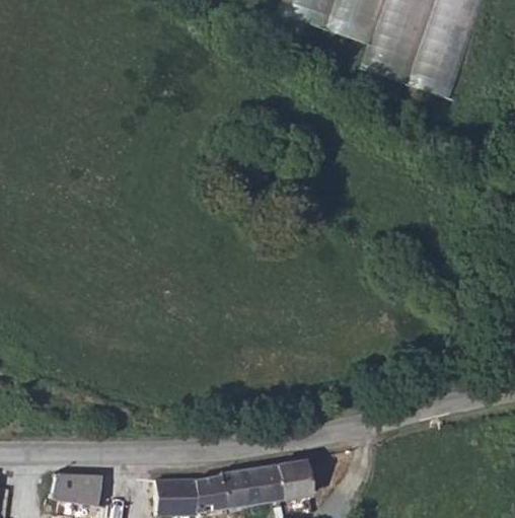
[(295,0),(291,17),(374,42),(365,70),(463,98),(492,0),(295,0)]
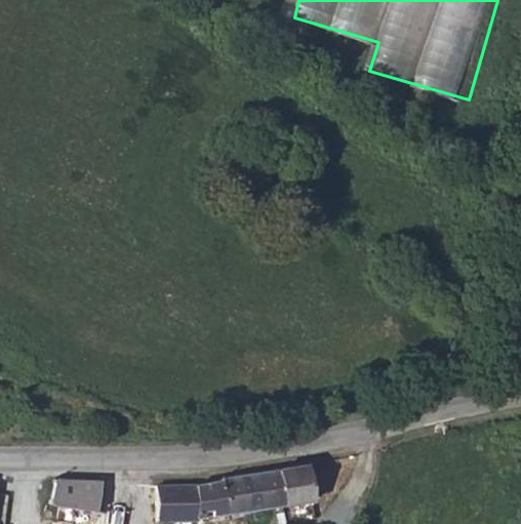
[(281,470),(285,506),(316,500),(311,465),(281,470)]
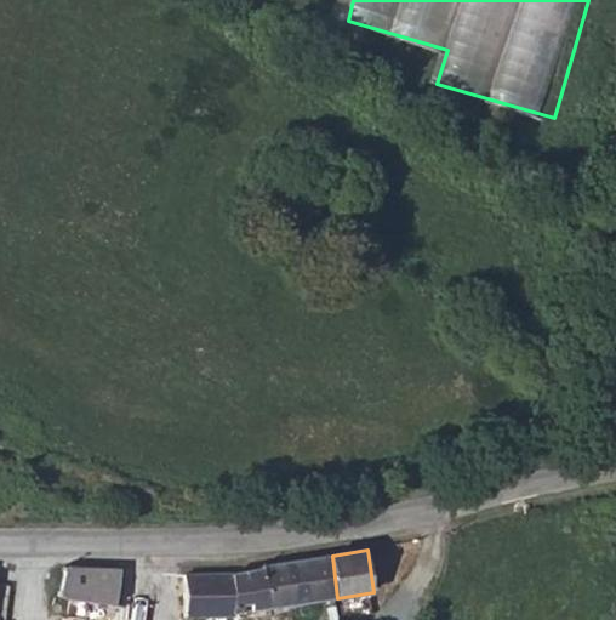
[(233,572),(237,613),(337,598),(332,556),(262,564),(262,568),(233,572)]
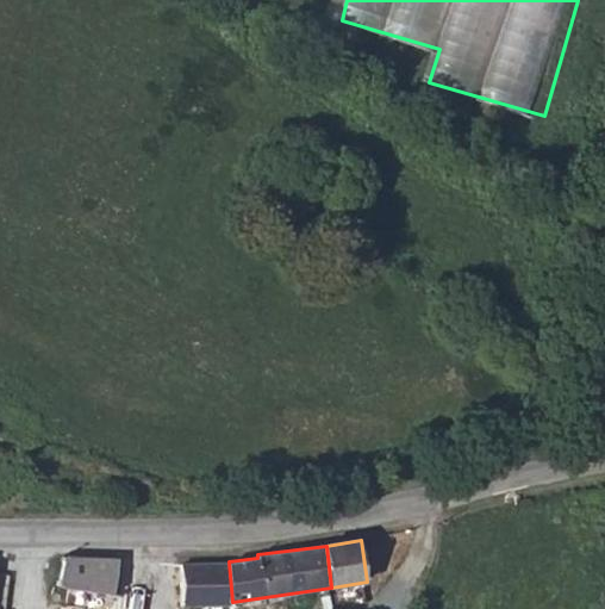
[(117,608),(120,588),(113,588),(119,558),(67,555),(60,583),(69,585),(66,608),(117,608)]
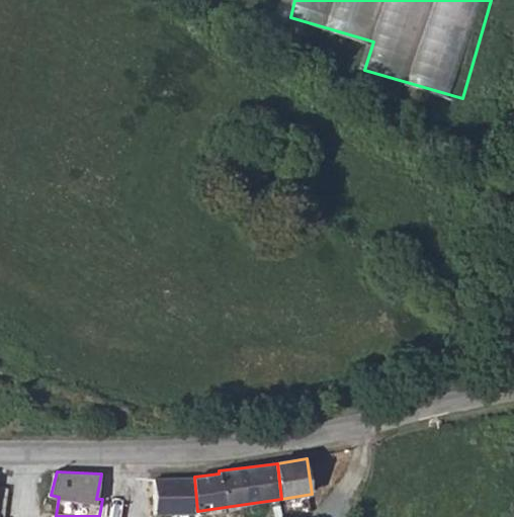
[(102,499),(99,516),(156,516),(158,513),(156,478),(101,474),(96,499),(102,499)]
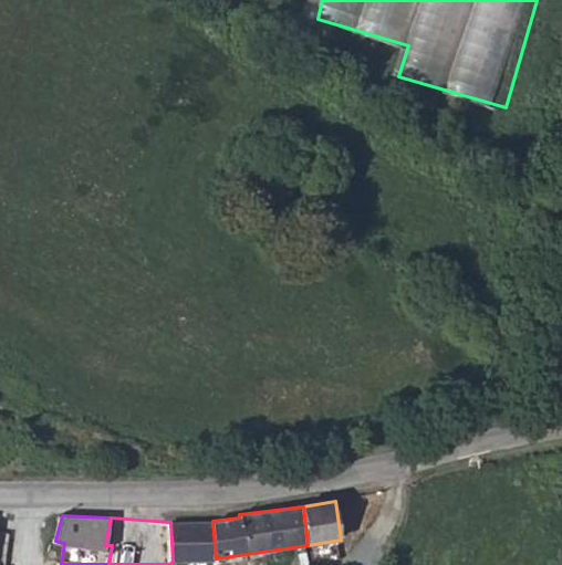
[(212,521),(170,522),(173,561),(217,563),(216,558),(212,521)]
